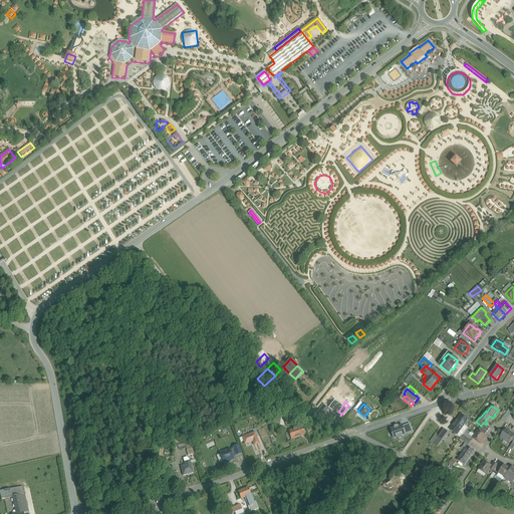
[(461,415),(455,423),(462,428),(468,420),(461,415)]
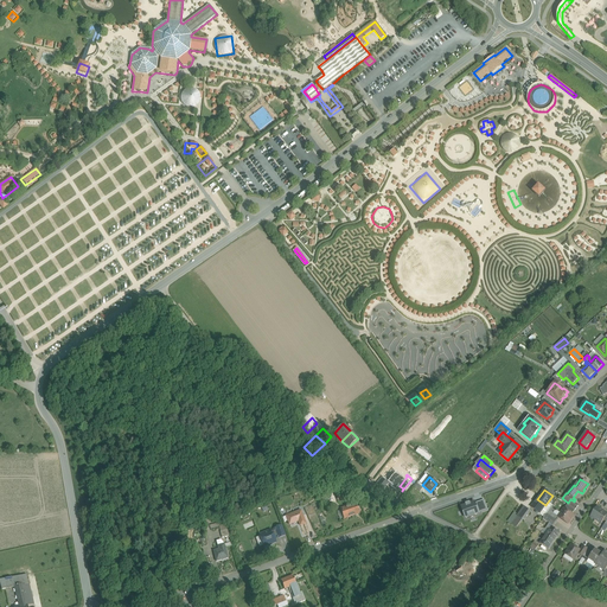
[(537,499),(531,508),(541,513),(545,505),(537,499)]
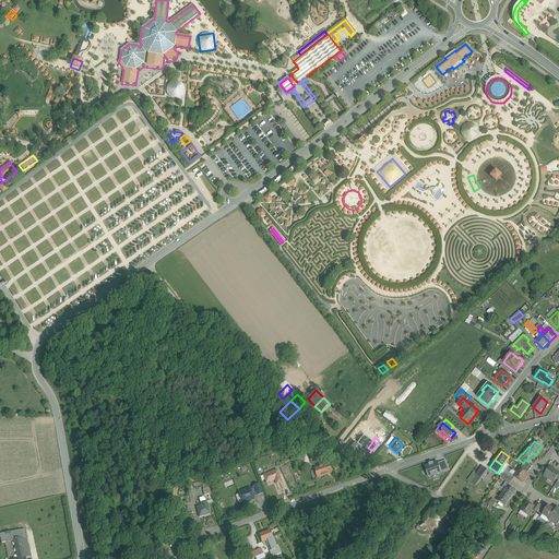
[(528,462),(525,460),(523,463),(522,466),(528,471),(533,465),(528,462)]
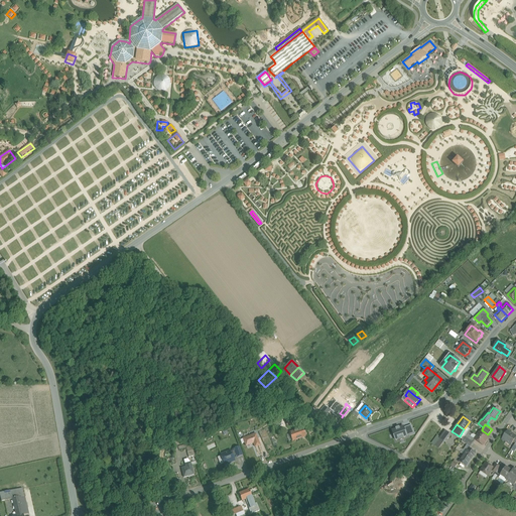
[(302,428),(289,433),(292,441),(299,438),(299,440),(302,439),(302,437),(304,436),(302,428)]
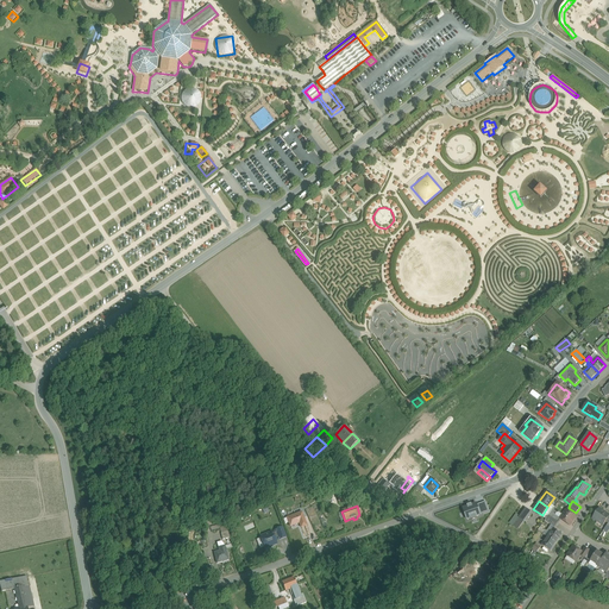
[(551,513),(560,519),(563,515),(554,508),(551,513)]
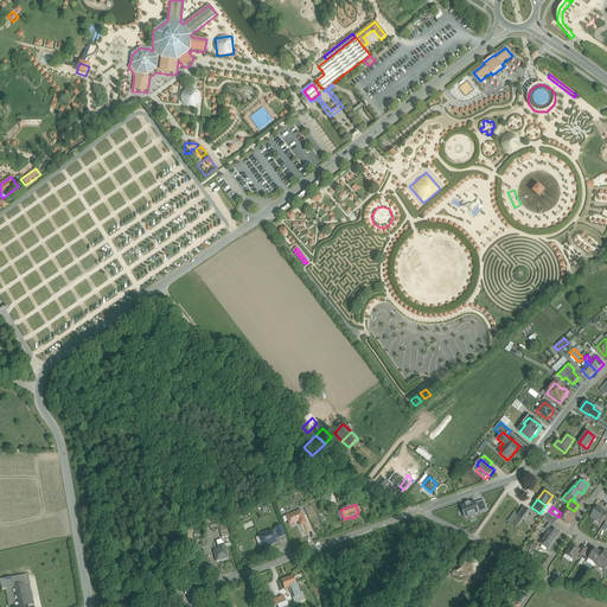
[(606,513),(598,508),(590,517),(601,524),(604,521),(606,515),(606,513)]
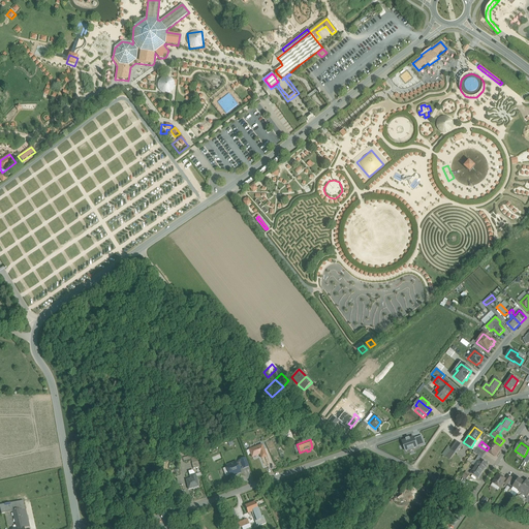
[(500,449),(492,443),(489,447),(487,450),(495,457),(500,449)]
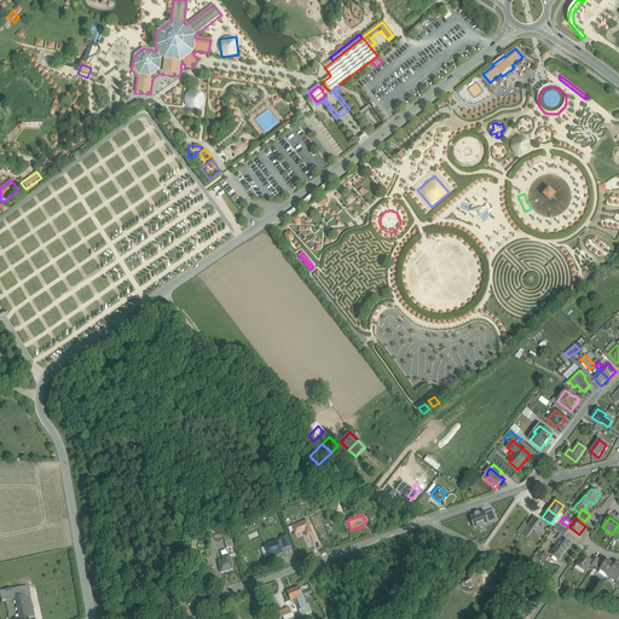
[(538,525),(532,520),(527,527),(532,531),(533,531),(538,525)]
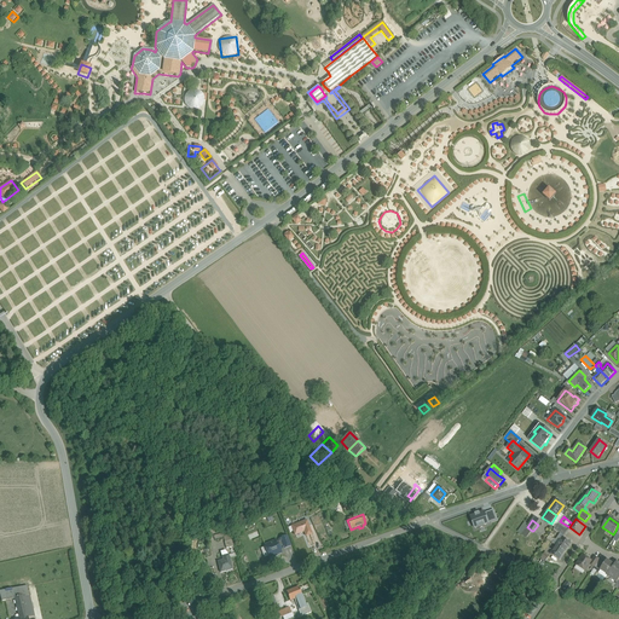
[(306,521),(291,527),(295,536),(305,532),(306,537),(312,534),(306,521)]
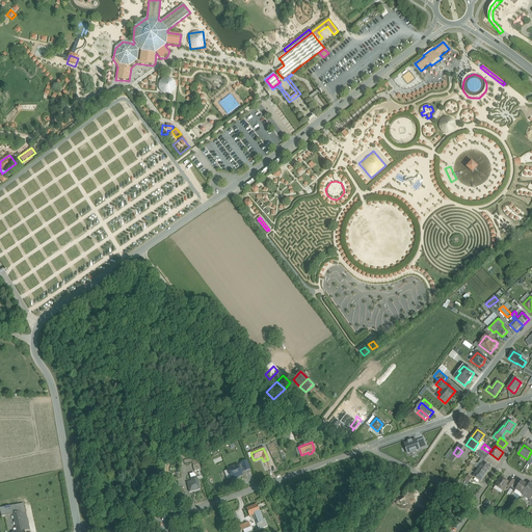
[(489,453),(481,448),(476,454),(480,457),(483,453),(487,456),(489,453)]
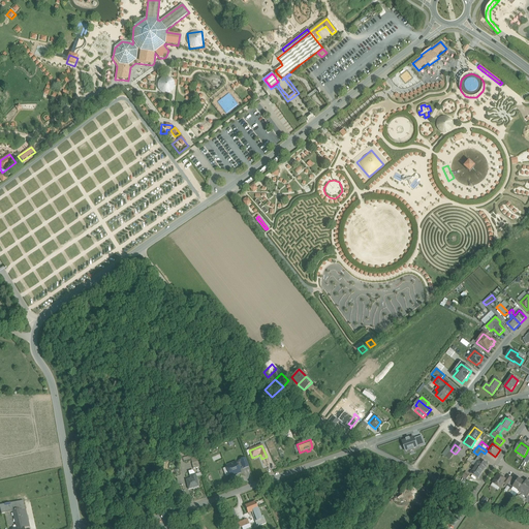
[(450,450),(445,457),(449,460),(455,454),(450,450)]
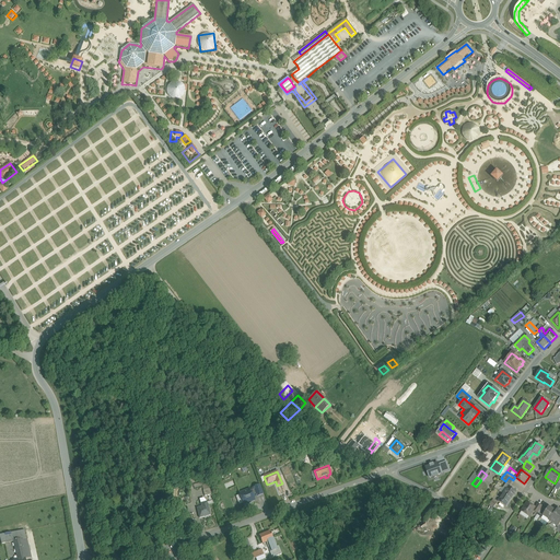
[(500,491),(499,491),(503,494),(505,491),(509,487),(510,485),(506,482),(503,488),(502,488),(501,488),(500,491)]
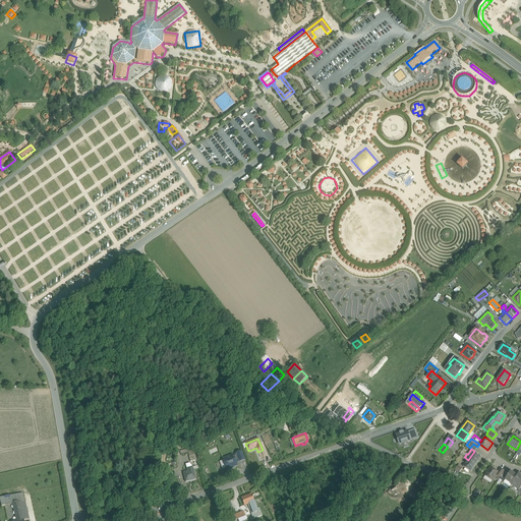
[(244,460),(241,451),(235,454),(235,455),(238,462),(244,460)]
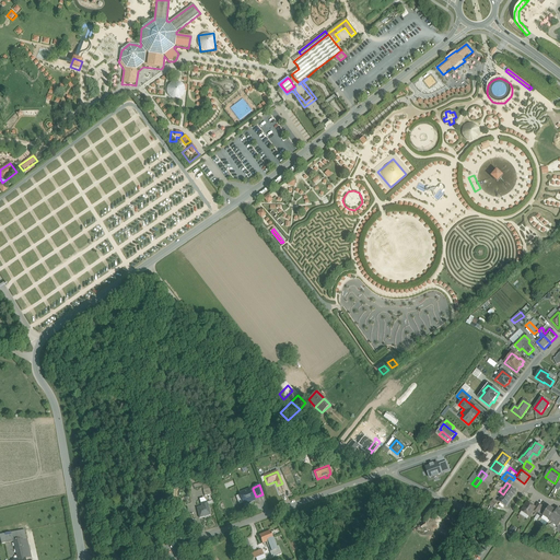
[(516,492),(509,487),(505,491),(503,494),(511,500),(516,492)]
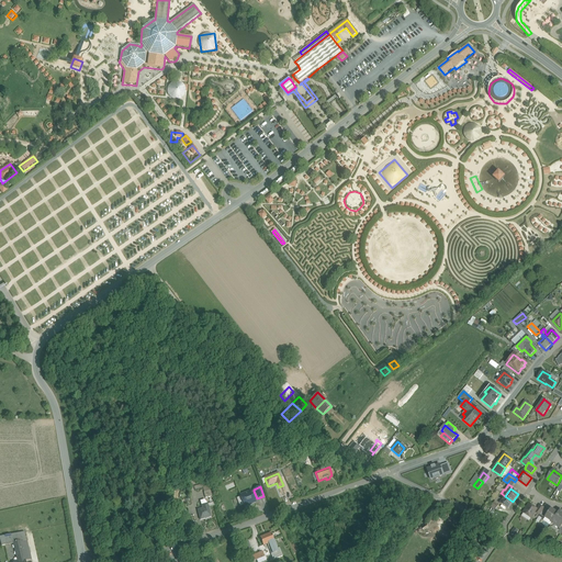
[(250,492),(240,495),(245,507),(249,505),(255,502),(254,499),(257,498),(254,491),(251,492),(250,492)]
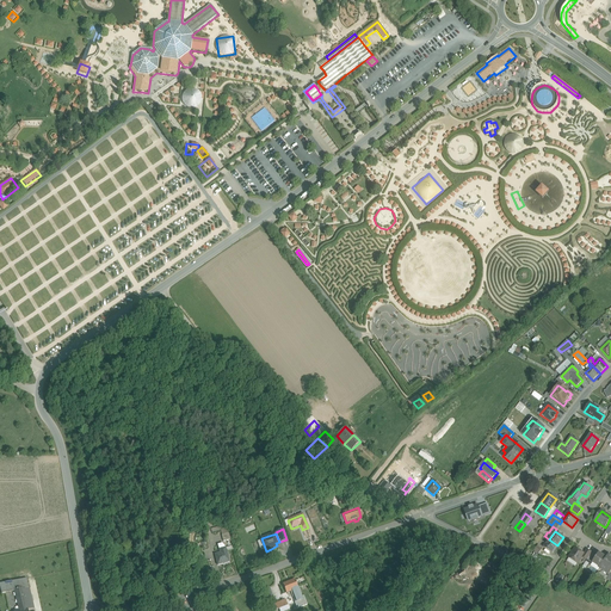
[(557,545),(549,539),(547,543),(543,548),(551,554),(557,545)]
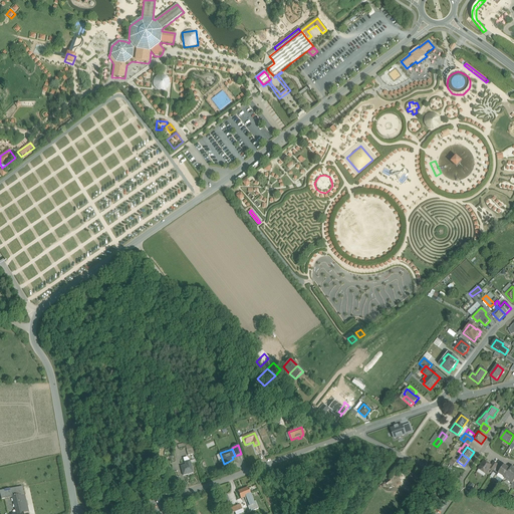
[(190,461),(184,462),(185,465),(181,467),(183,476),(193,473),(190,461)]
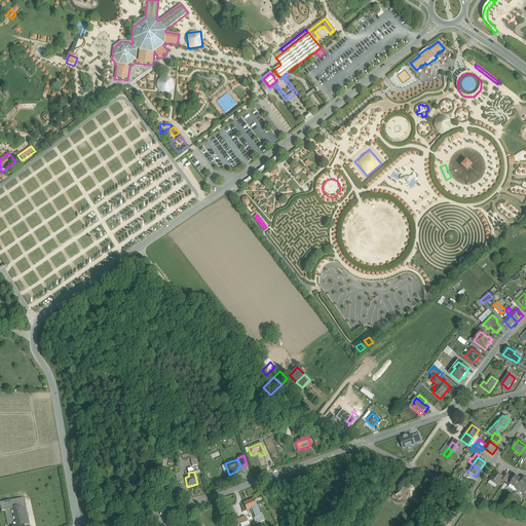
[(502,477),(495,473),(490,481),(497,486),(500,480),(502,478),(502,477)]
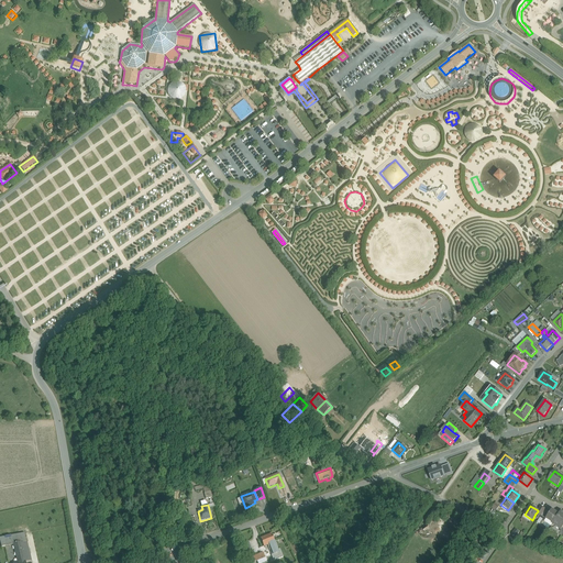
[(545,509),(541,507),(538,510),(538,511),(536,514),(540,517),(545,509)]
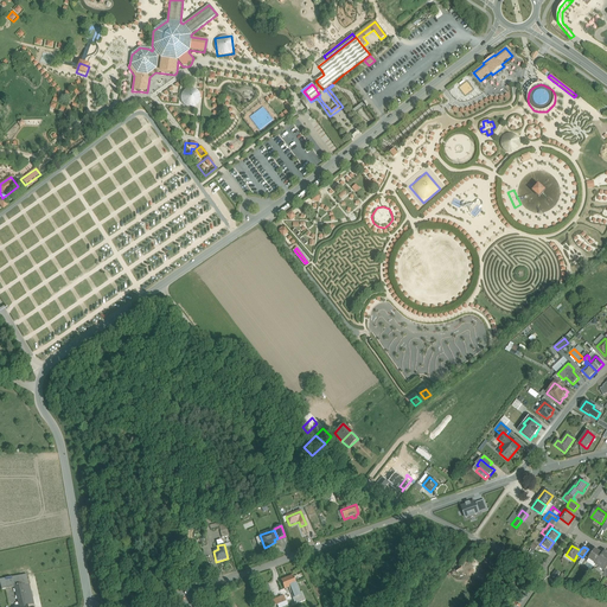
[(593,553),(588,549),(582,557),(582,558),(587,562),(589,560),(588,560),(593,553)]
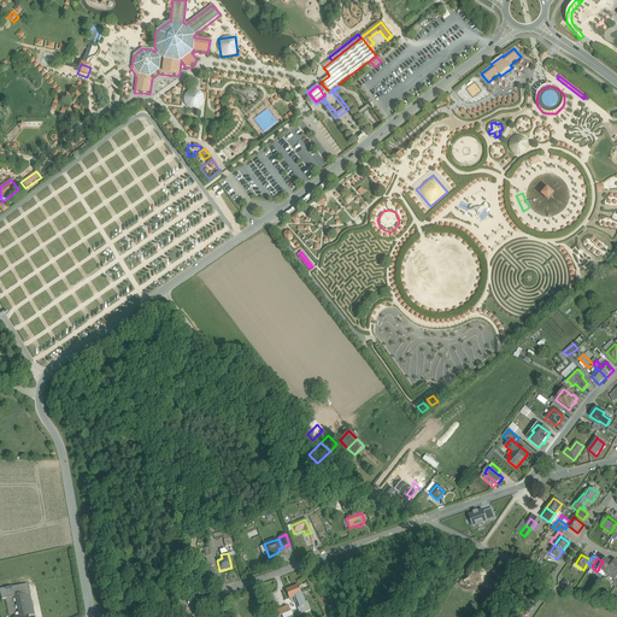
[(612,564),(604,559),(603,562),(598,569),(599,569),(606,574),(612,564)]
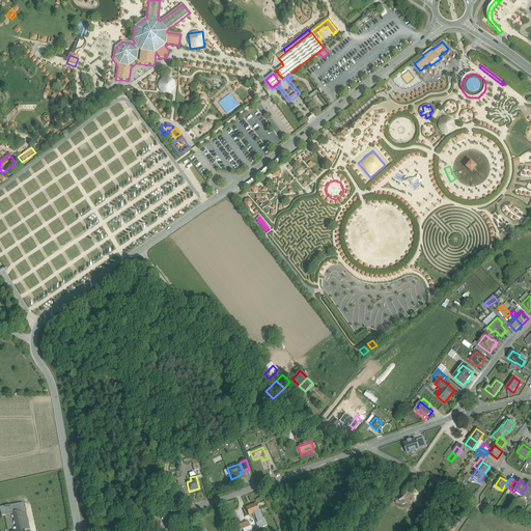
[(527,485),(522,494),(530,499),(530,497),(530,483),(529,483),(527,485)]
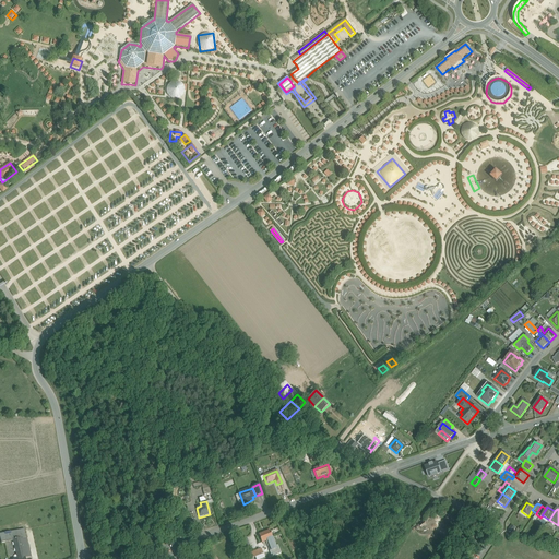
[(276,548),(270,531),(259,535),(262,543),(265,542),(266,544),(269,543),(271,550),(272,550),(276,548)]
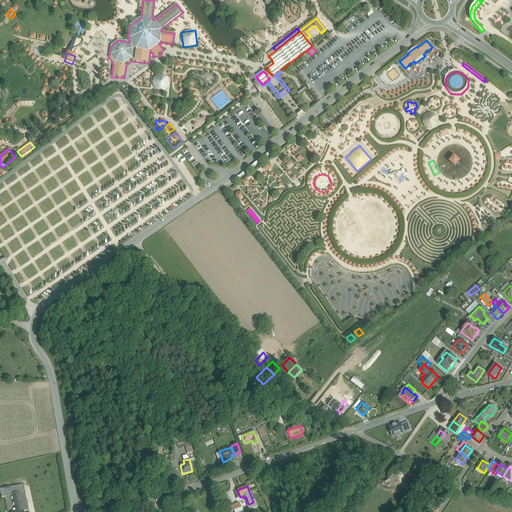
[(18,494),(13,495),(17,511),(23,510),(23,511),(28,510),(25,498),(24,493),(18,494)]
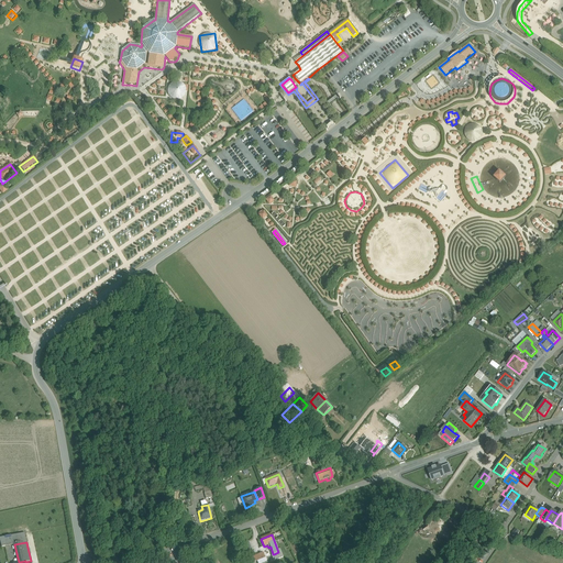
[(263,553),(246,560),(246,562),(251,562),(265,558),(263,553)]
